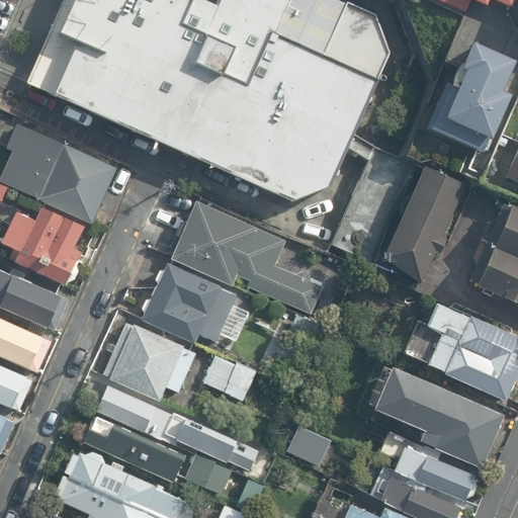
[(65,0),(28,84),(296,204),(333,189),(393,54),(376,15),(349,3),(348,5),(336,0),(225,0),(222,9),(201,0),(65,0)]
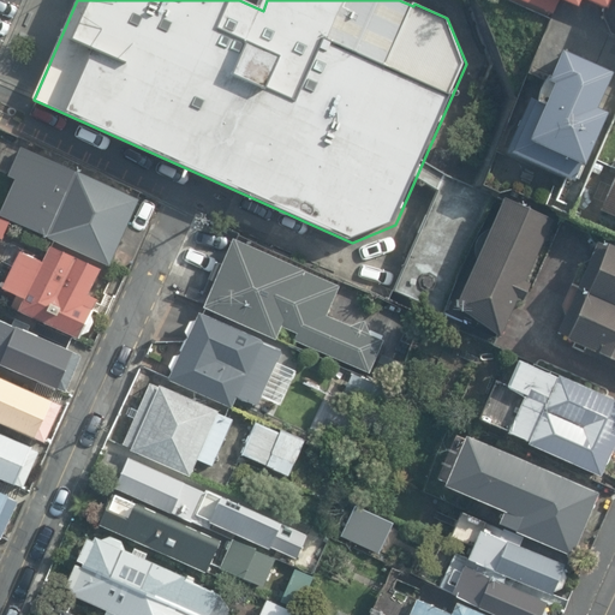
[(607,0),(542,0),(598,23),(607,0)]
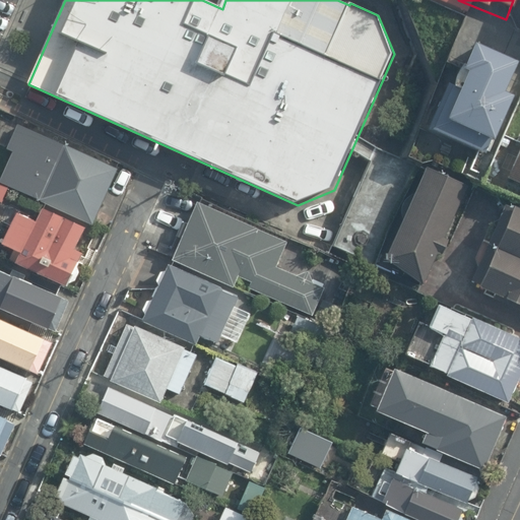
[(518,69),(471,47),(435,124),(481,146),(518,69)]
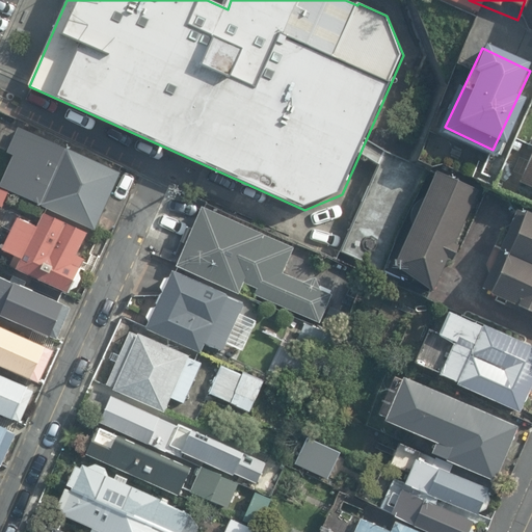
[(0,187),(97,231),(123,174),(20,128),(8,153),(15,156),(0,187)]
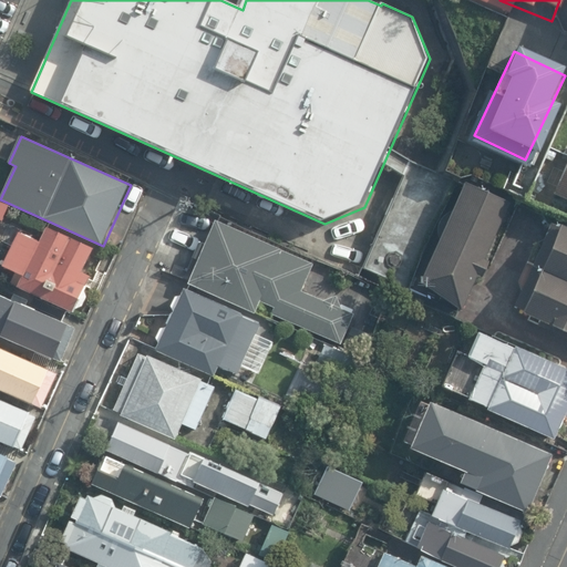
[(456,182),(412,162),(364,269),(409,289),(456,182)]
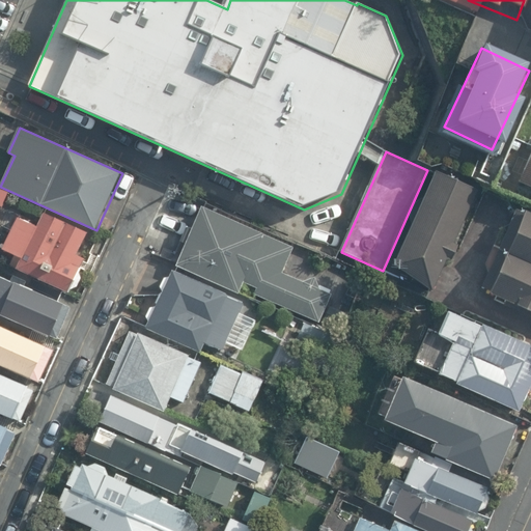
[(478,187),(438,168),(393,261),(434,280),(478,187)]
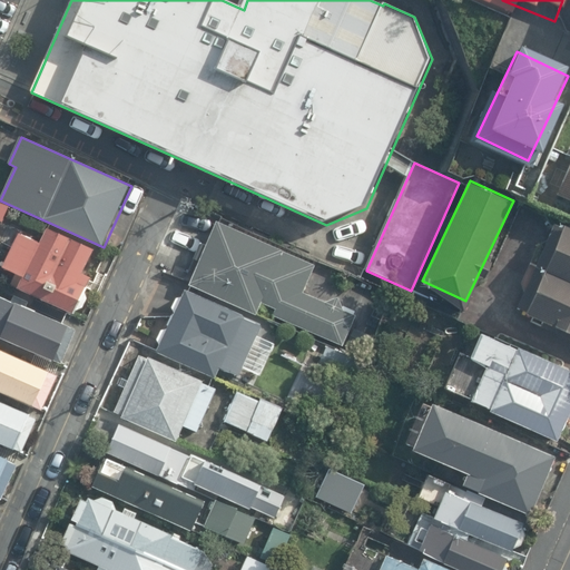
[(316,266),(218,223),(208,246),(202,244),(194,259),(200,263),(190,286),(257,316),(263,304),(276,310),(273,316),(345,347),(357,316),(305,293),(316,266)]
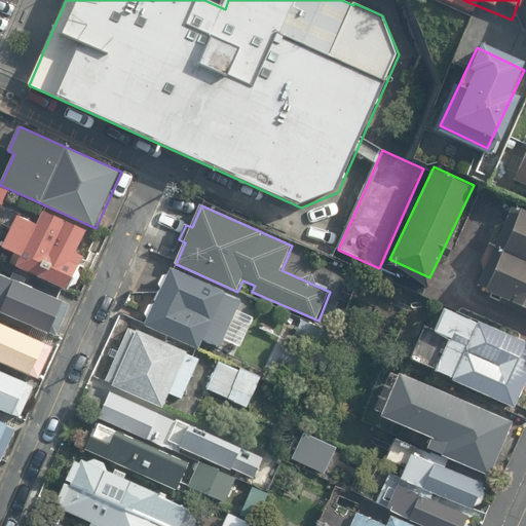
[(75,263),(80,252),(72,248),(82,226),(40,207),(35,220),(14,211),(0,238),(0,242),(17,251),(12,261),(63,286),(65,283),(73,279),(77,271),(75,263)]
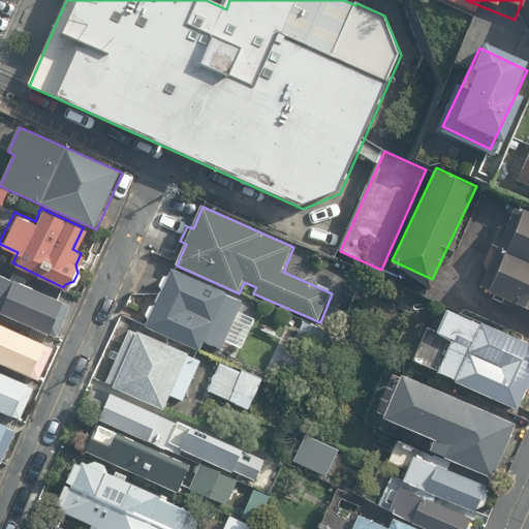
[(528,213),(515,208),(497,245),(528,259),(528,213)]
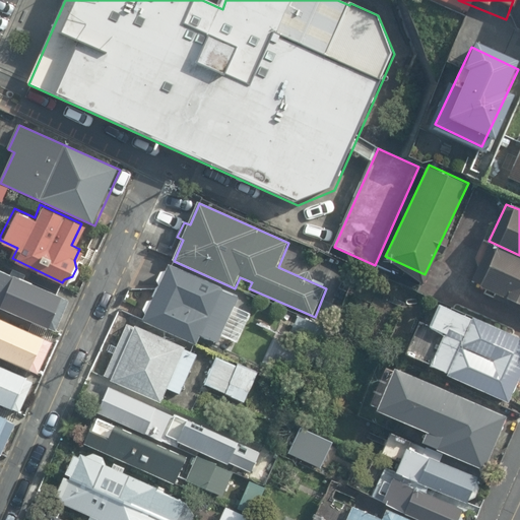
[(519,255),(489,241),(471,278),(519,301),(519,255)]
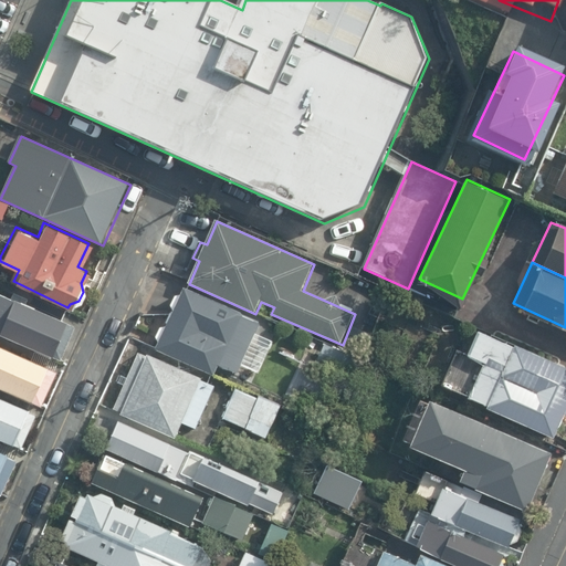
[(243,315),(185,289),(181,296),(176,296),(171,307),(175,311),(173,314),(171,314),(167,324),(168,325),(167,328),(161,328),(157,338),(159,343),(156,352),(216,377),(220,367),(238,375),(241,366),(260,375),(274,343),(257,334),(261,325),(243,317),(243,315)]
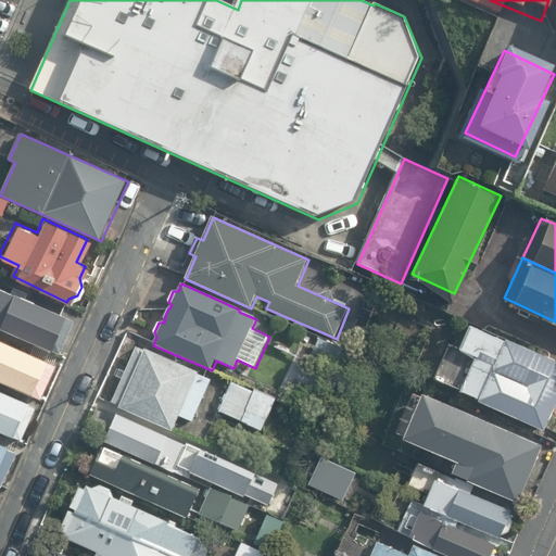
[(0,295),(0,326),(57,351),(72,318),(12,292),(9,300),(0,295)]
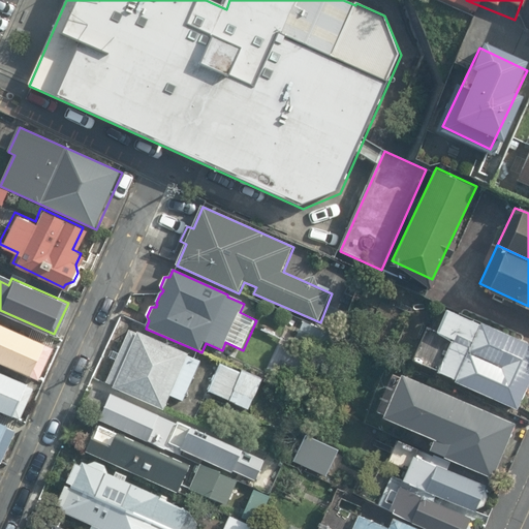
[(528,378),(528,339),(445,303),(419,360),(518,403),(528,378)]
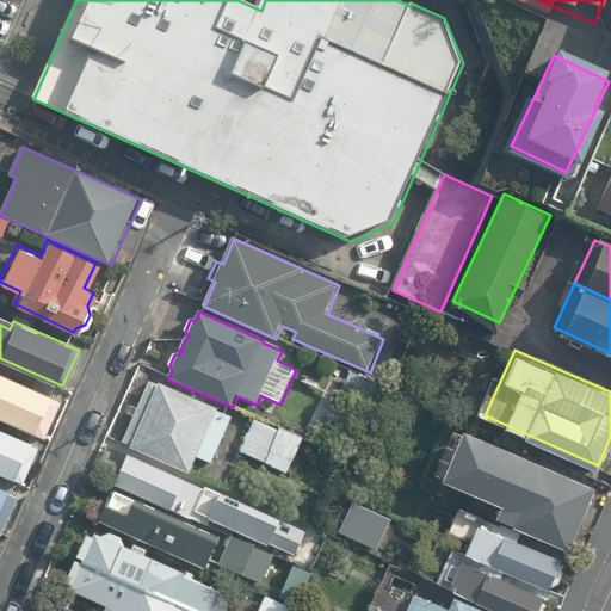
[(59,397),(0,371),(0,415),(42,434),(59,397)]
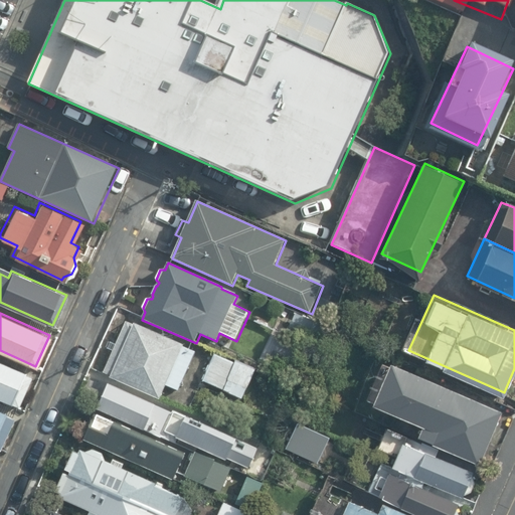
[(178,391),(196,352),(184,347),(185,345),(136,324),(135,325),(127,322),(104,373),(112,376),(111,378),(160,400),(167,385),(178,391)]
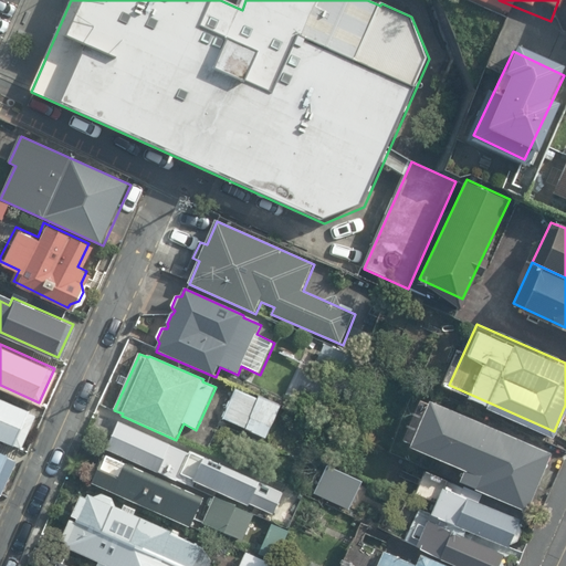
[(280,410),(237,390),(222,419),(268,439),(280,410)]
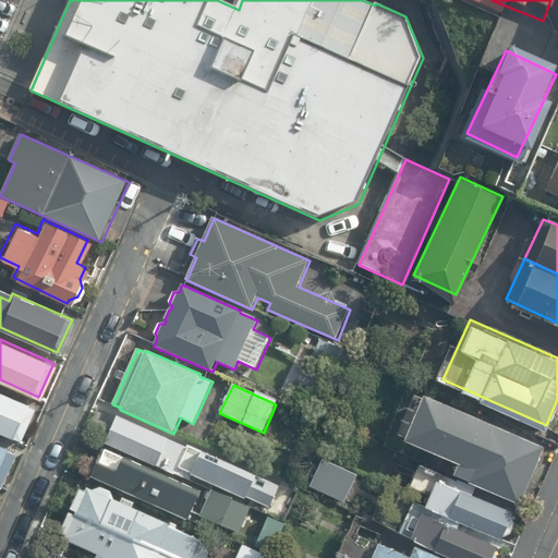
[(0,432),(23,443),(38,408),(0,390),(0,432)]
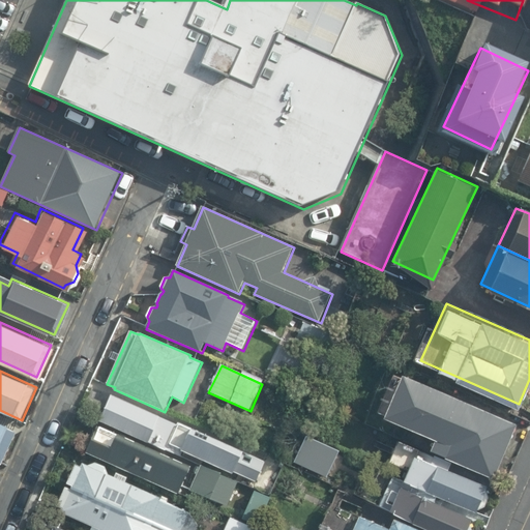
[(512,420),(403,373),(381,422),(492,470),(512,420)]
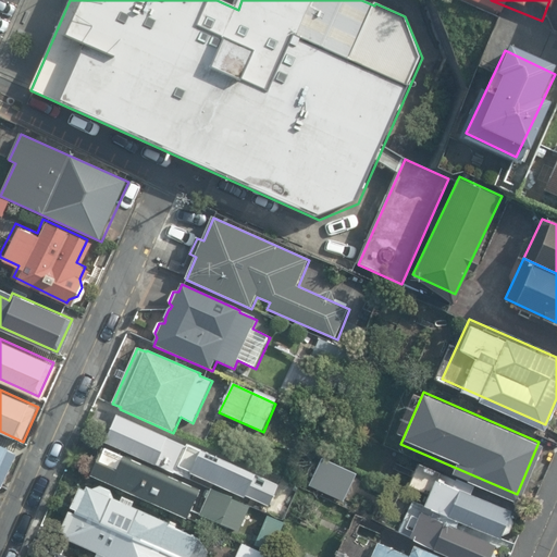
[(187,447),(119,416),(106,443),(190,480),(193,475),(246,499),(257,475),(188,445),(187,447)]
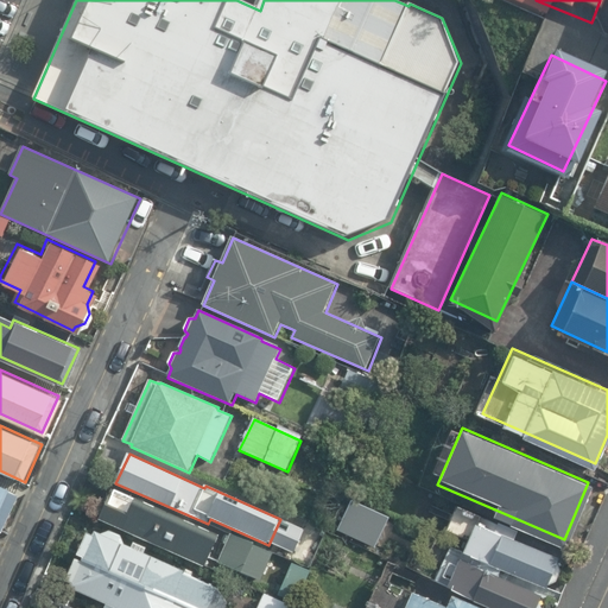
[(0,525),(16,491),(0,483),(0,525)]
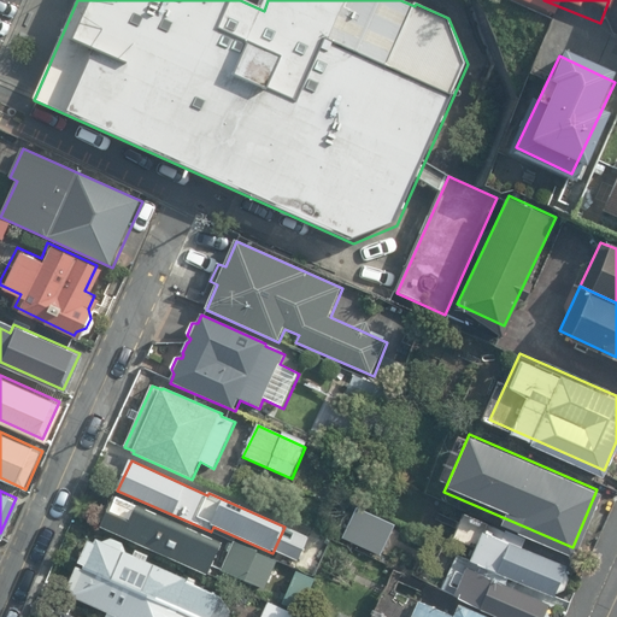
[(225,545),(115,495),(100,527),(210,577),(225,545)]
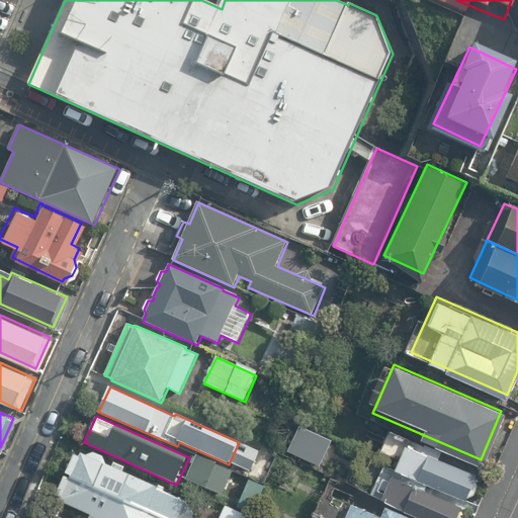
[(476,473),(409,444),(399,468),(464,497),(476,473)]
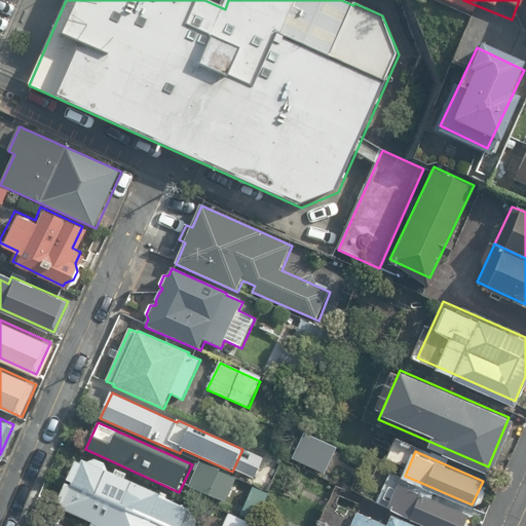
[(87,462),(83,460),(82,463),(77,461),(58,503),(64,506),(62,510),(92,523),(90,525),(195,525),(202,514),(167,498),(168,495),(162,492),(160,495),(126,480),(128,475),(116,470),(114,475),(109,472),(106,463),(96,459),(87,462)]
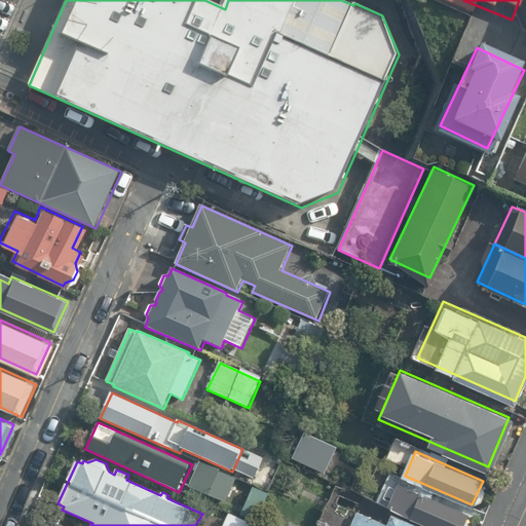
[(237,479),(200,461),(189,486),(226,503),(237,479)]
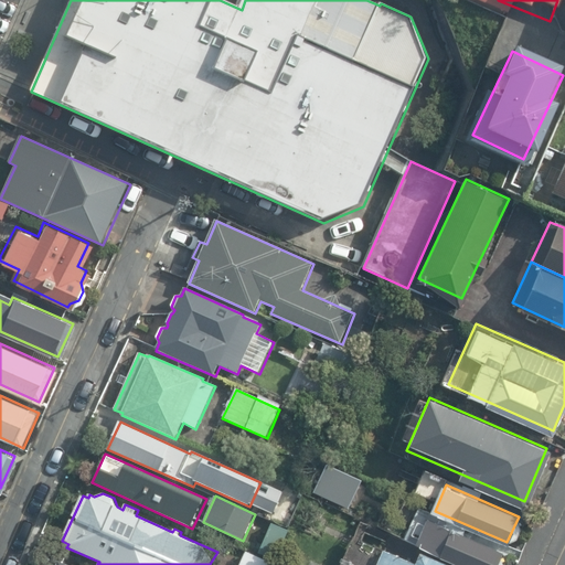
[(496,564),(503,546),(430,519),(419,546),(468,564),(496,564)]
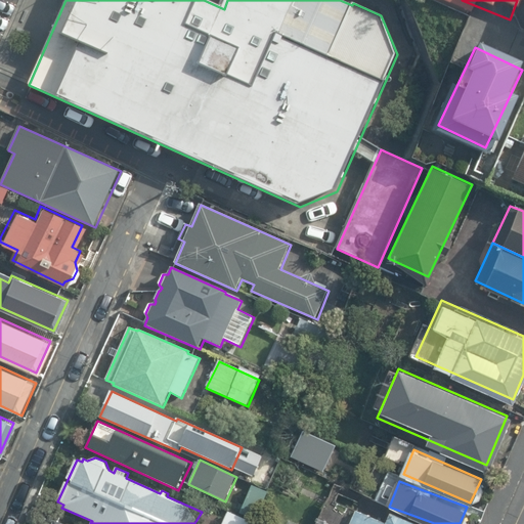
[(257,520),(269,491),(253,485),(241,514),(257,520)]
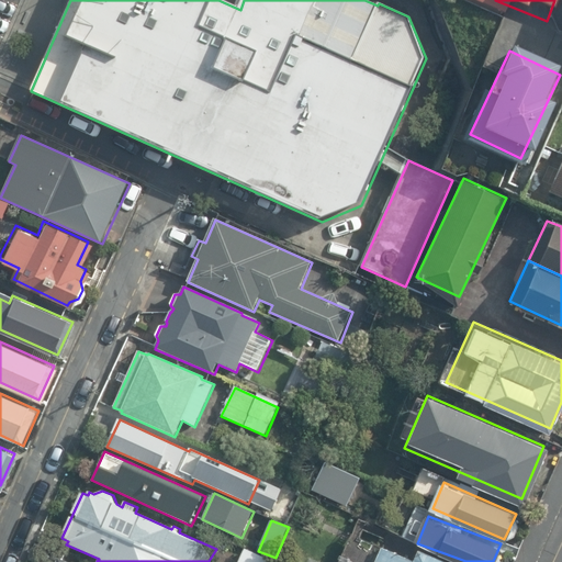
[(440,561),(388,538),(377,561),(440,561)]
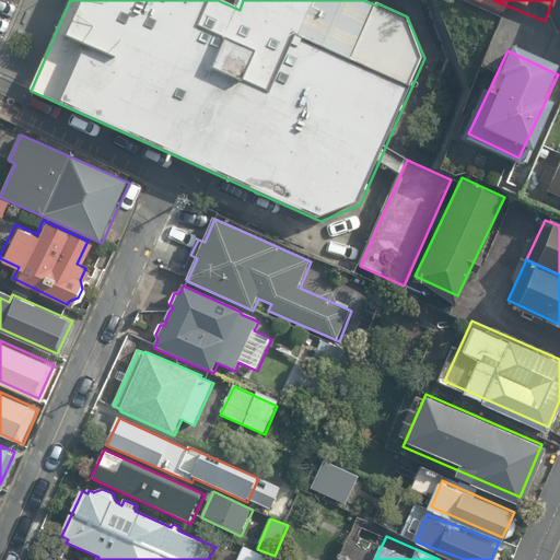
[(272,559),(245,548),(238,559),(272,559)]
